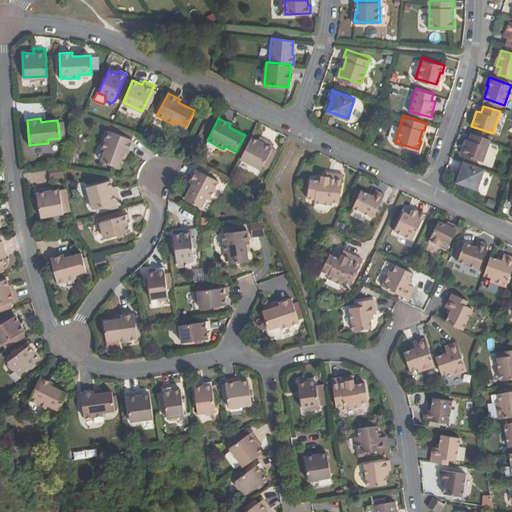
[(119,167),(123,157),(125,151),(128,153),(133,139),(109,131),(102,148),(105,150),(101,160),(119,167)]
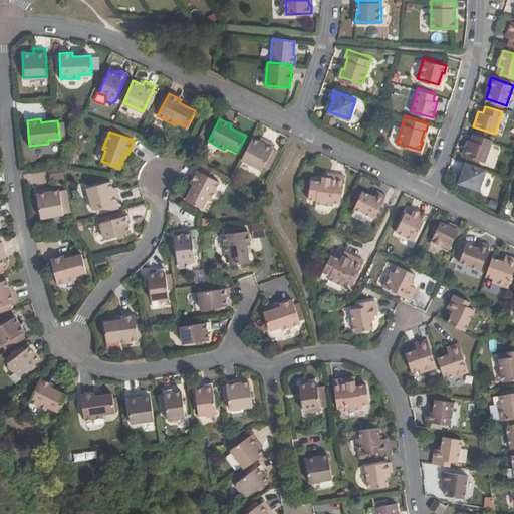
[(485,163),(492,141),(476,135),(474,142),(468,140),(463,155),(485,163)]
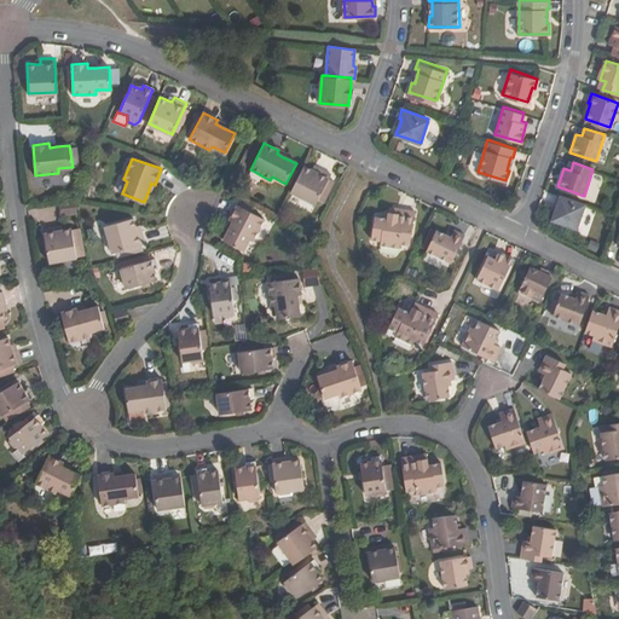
[(312,173),(304,168),(289,195),(314,208),(330,178),(318,172),(316,175),(312,173)]
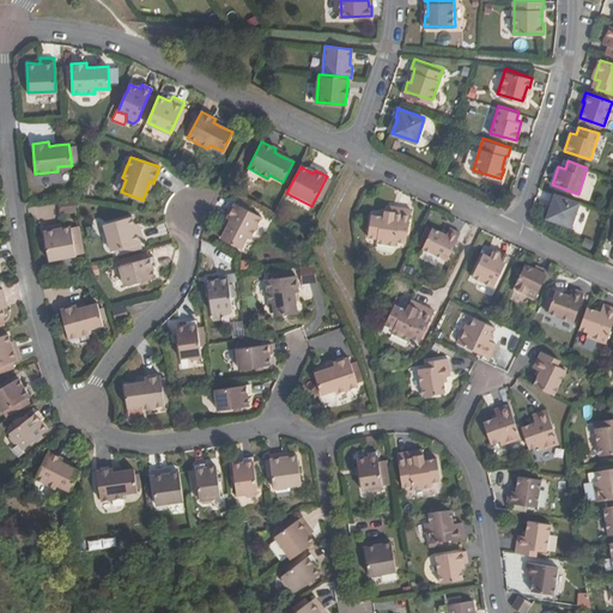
[(571,226),(578,202),(552,193),(548,202),(551,202),(548,208),(546,218),(571,226)]
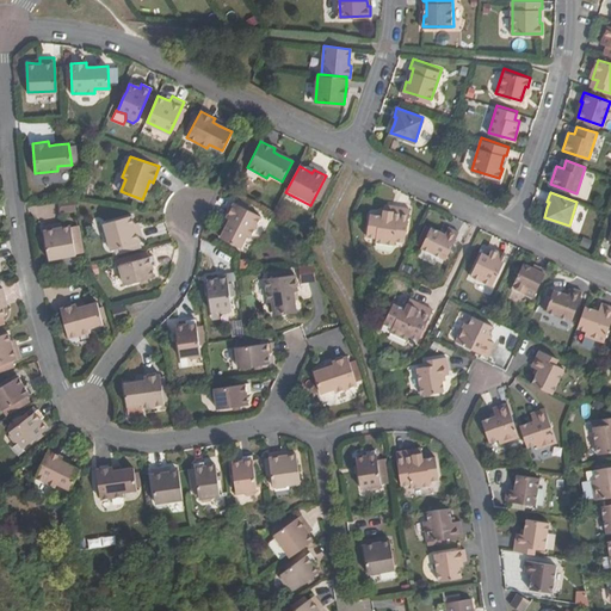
[(75,199),(61,201),(62,211),(76,209),(75,199)]
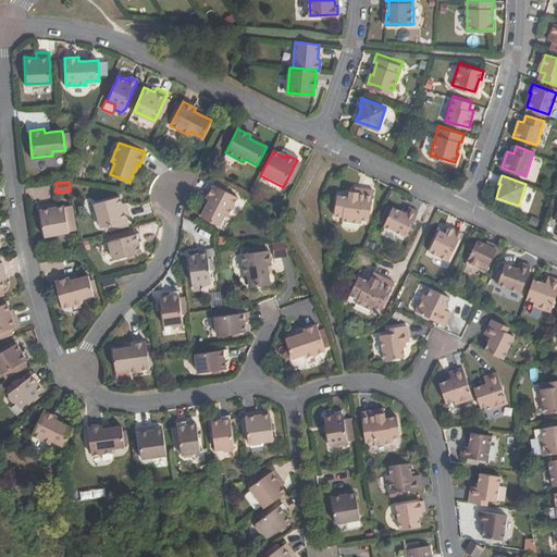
[(213,184),(207,196),(210,199),(207,205),(201,215),(219,225),(225,214),(227,215),(237,197),(213,184)]
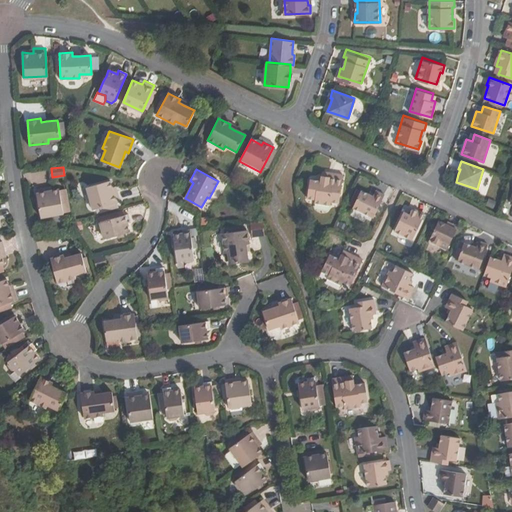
[(343,175),(328,173),(327,183),(320,182),(309,181),(308,199),(315,200),(314,205),(330,206),(331,203),(340,203),(343,175)]
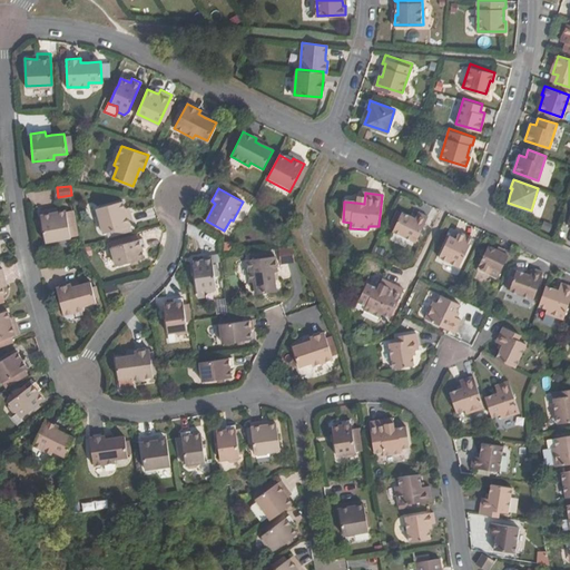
[(128,213),(127,209),(125,200),(99,207),(106,233),(135,224),(131,212),(128,213)]
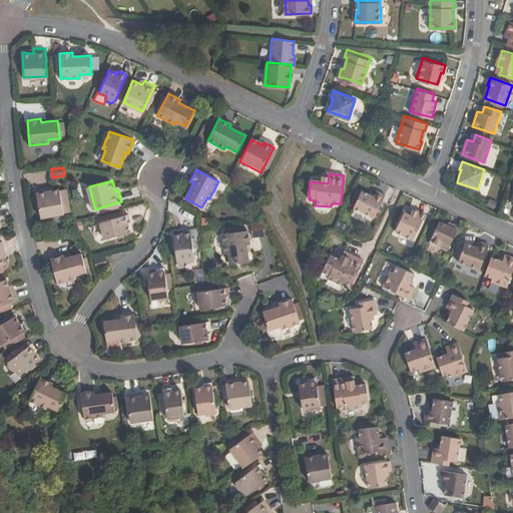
[(48,191),(47,187),(36,189),(41,216),(63,213),(59,189),(52,190),(48,191)]
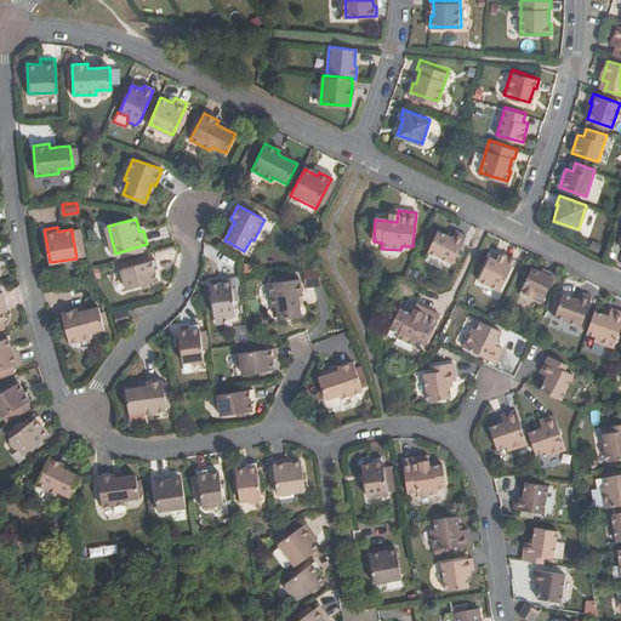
[(456,232),(454,235),(451,240),(446,237),(438,232),(428,254),(454,266),(467,238),(456,232)]
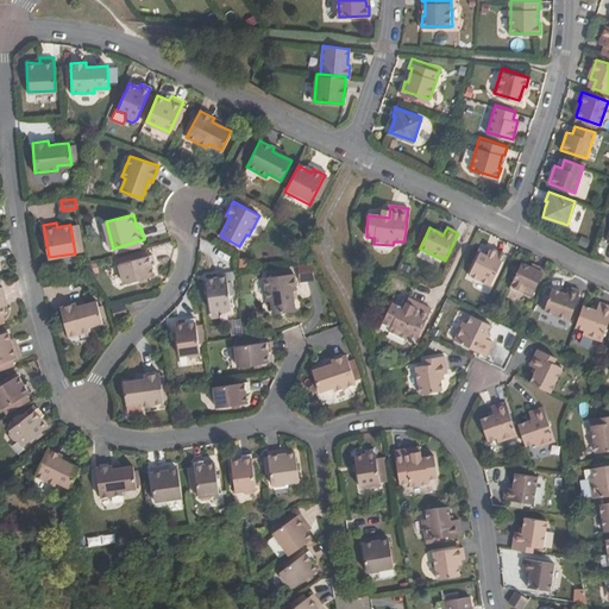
[(588,248),(590,238),(579,236),(577,245),(588,248)]
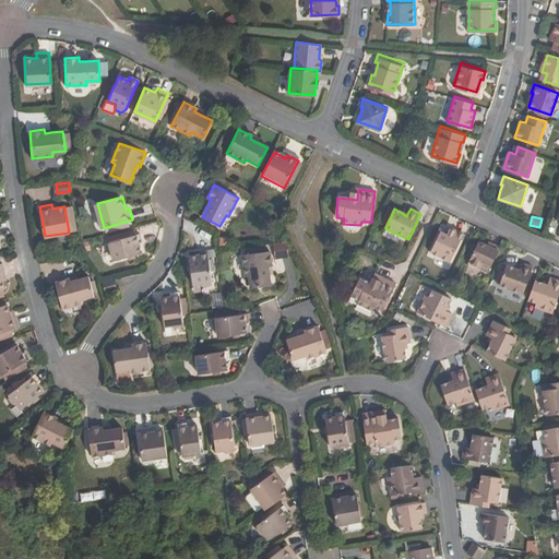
[(463,234),(453,229),(450,237),(447,235),(439,232),(429,252),(450,262),(463,234)]
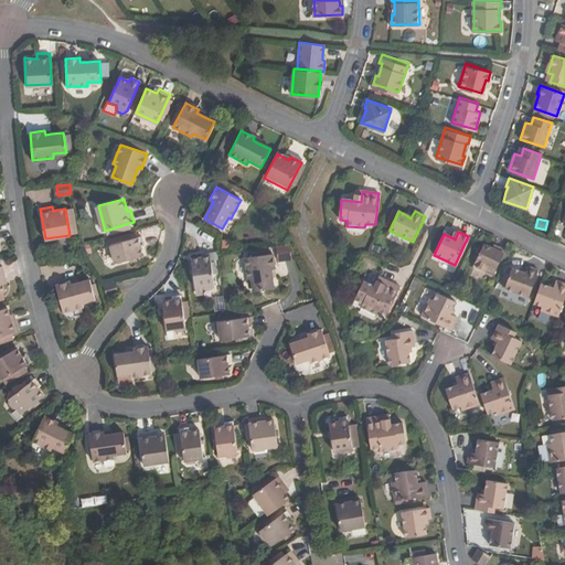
[(129,258),(137,257),(144,255),(140,245),(145,244),(141,235),(113,243),(108,247),(110,254),(115,256),(116,262),(129,258)]
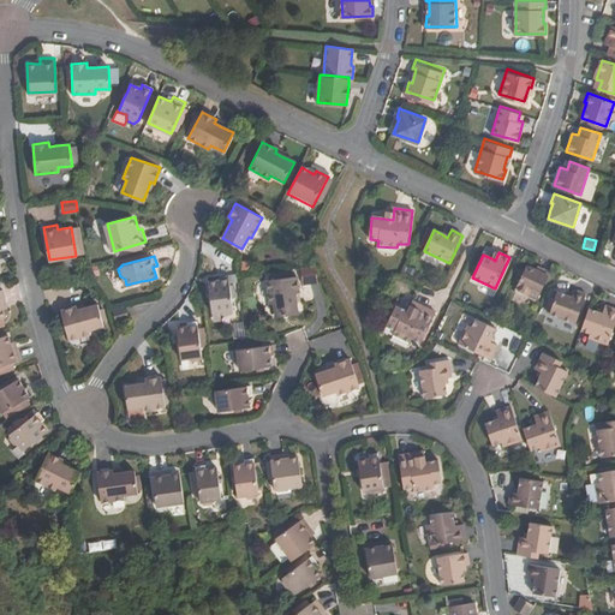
[(302,285),(317,282),(314,264),(298,267),(302,285)]
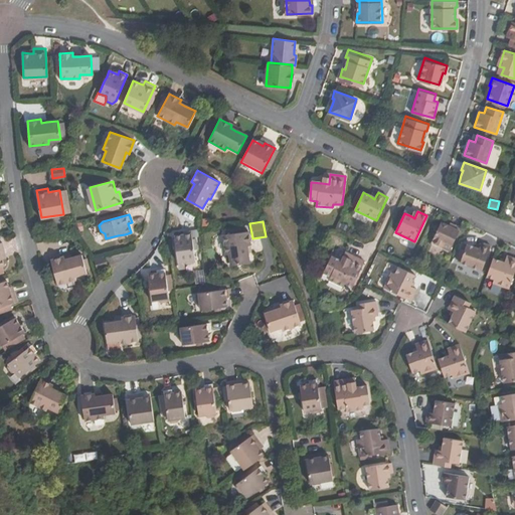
[(449,252),(459,231),(450,226),(442,222),(431,244),(449,252)]
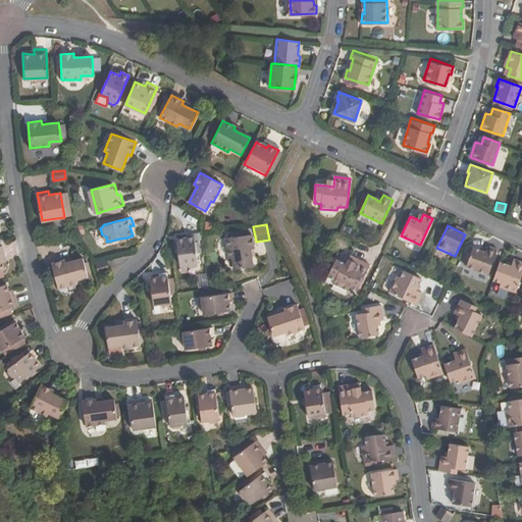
[(177,246),(178,252),(179,264),(187,264),(190,266),(196,266),(198,262),(193,232),(185,233),(186,238),(176,239),(177,246)]
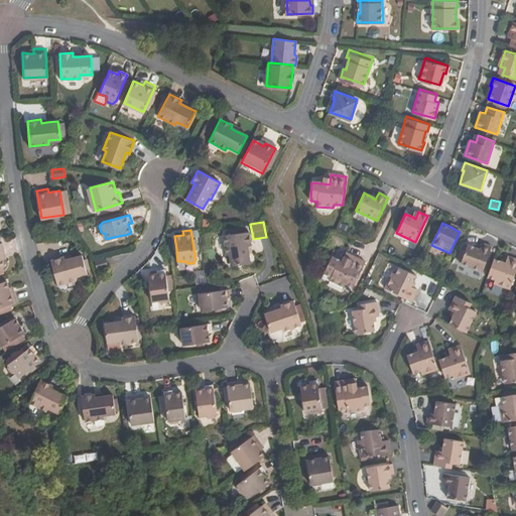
[(250,263),(248,251),(248,246),(251,245),(249,232),(224,235),(226,254),(230,254),(231,265),(250,263)]
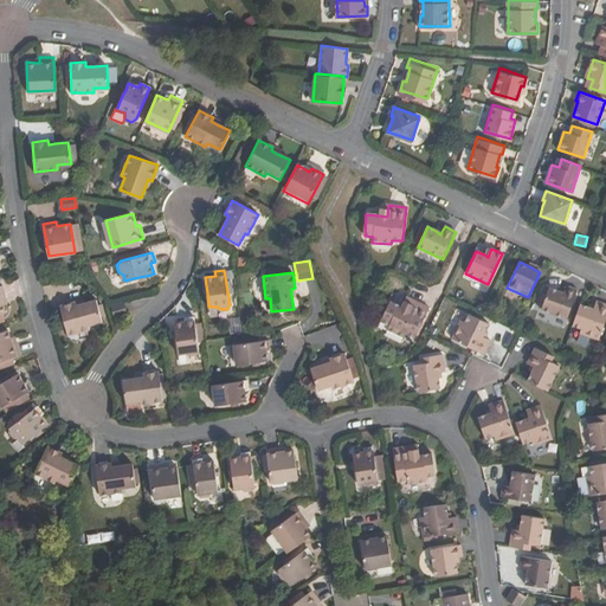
[(565,294),(559,291),(549,289),(542,310),(567,318),(577,290),(567,287),(566,290),(565,294)]
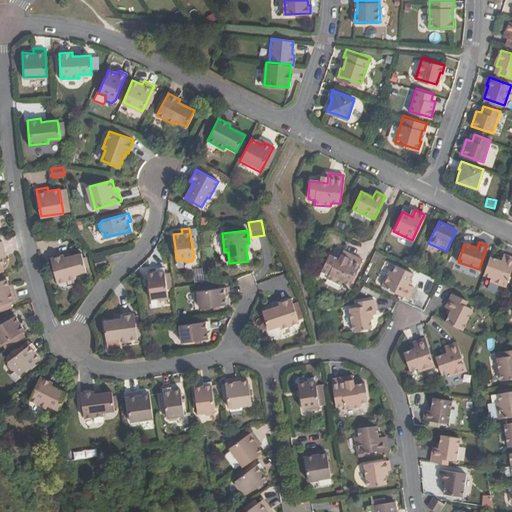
[(345,264),(349,255),(343,252),(339,261),(345,264)]
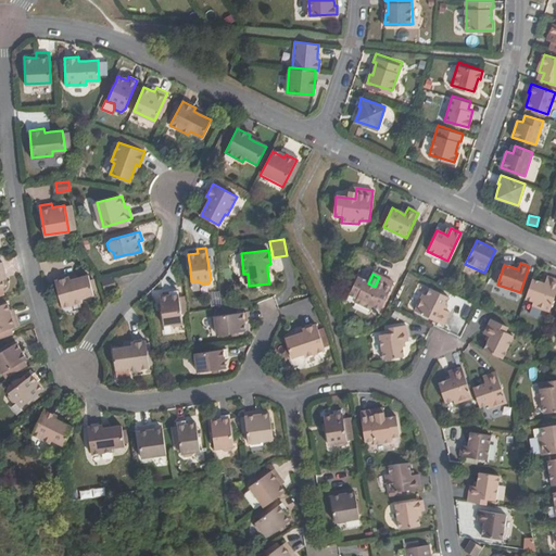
[(70,280),(68,277),(55,280),(62,306),(81,302),(80,298),(92,294),(88,276),(76,278),(70,280)]
